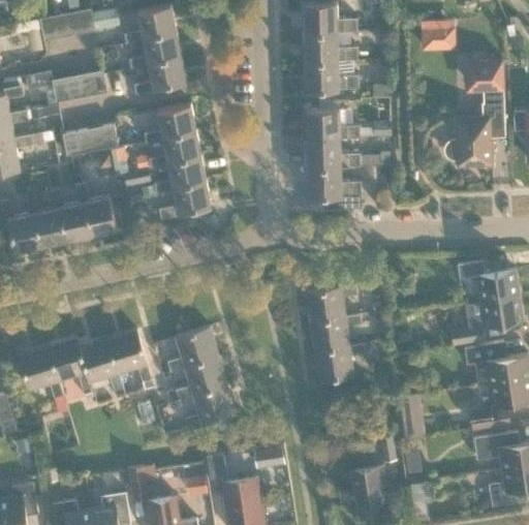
[(0,13),(9,12),(7,3),(0,4),(0,13)]
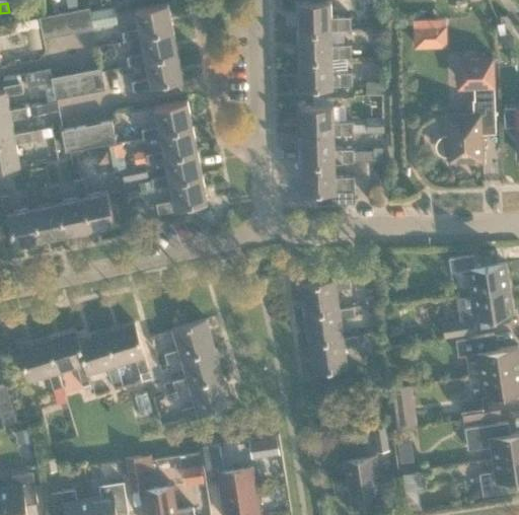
[(299,5),(300,32),(331,31),(351,31),(351,19),(331,20),(330,4),(299,5)]
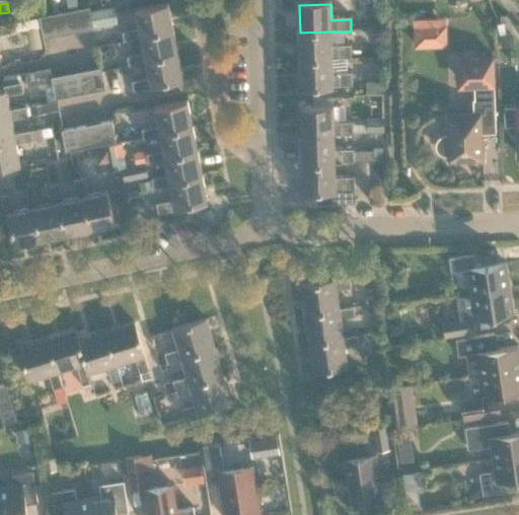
[(125,43),(142,40),(142,35),(174,29),(169,5),(137,12),(141,29),(123,32),(124,33),(115,35),(116,43),(125,42),(125,43)]
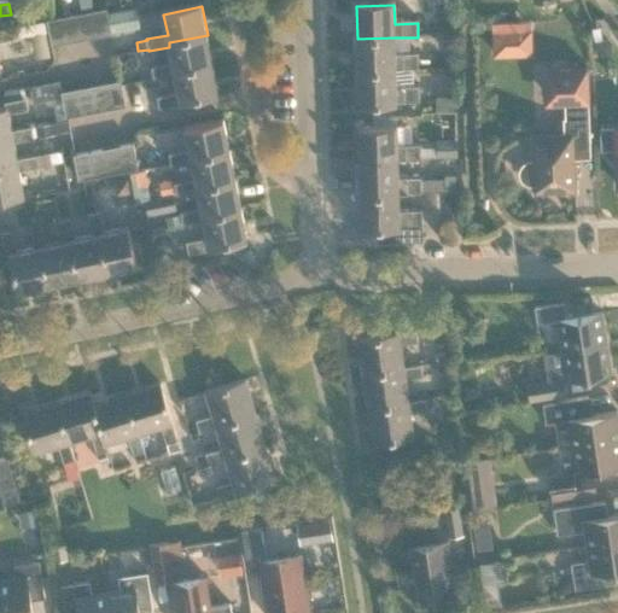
[(109,13),(112,35),(141,29),(136,7),(109,13)]
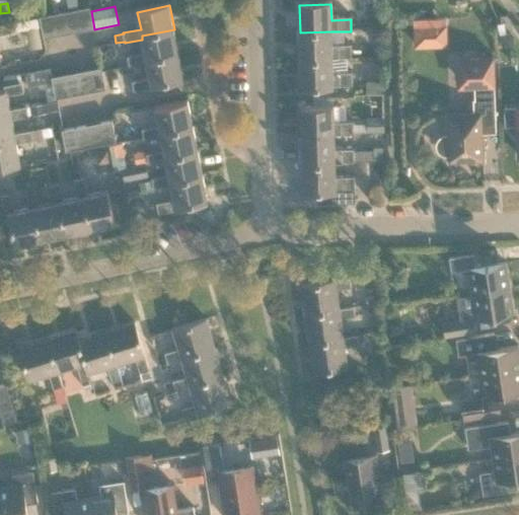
[(94,29),(91,11),(91,10),(78,12),(82,32),(95,30),(94,29)]
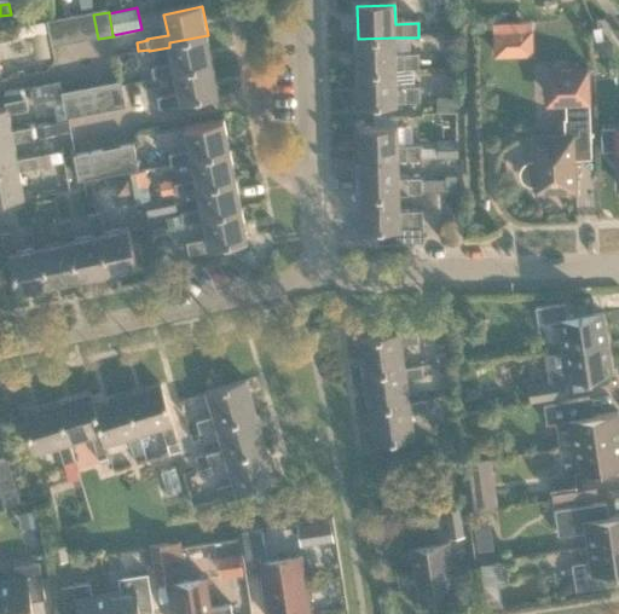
[(93,15),(79,18),(84,41),(98,39),(93,15)]
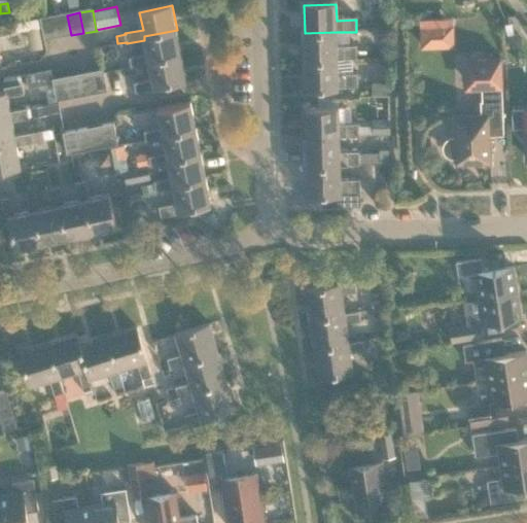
[(58,38),(71,35),(67,15),(55,18),(58,38)]
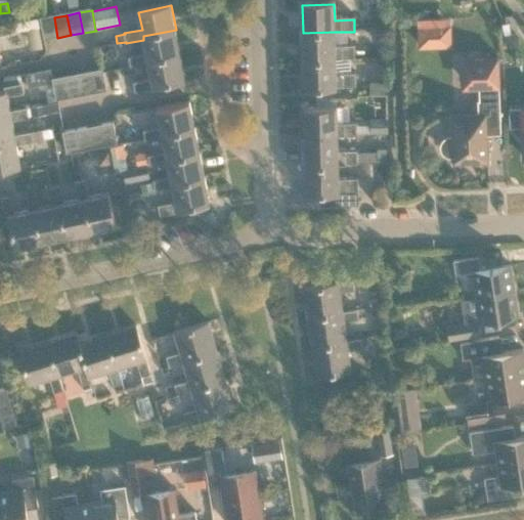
[(57,38),(54,17),(41,19),(45,40),(57,38)]
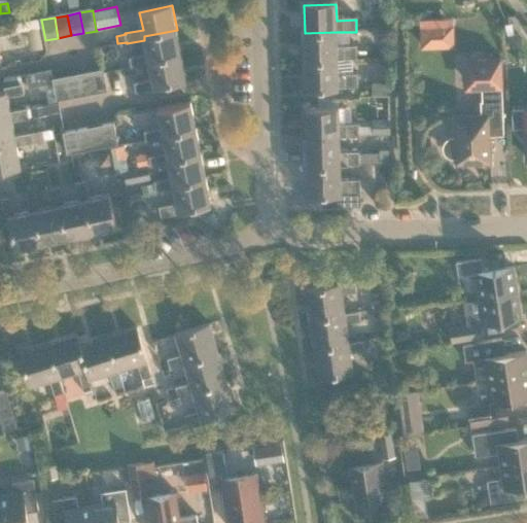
[(15,33),(40,28),(38,19),(13,24),(15,33)]
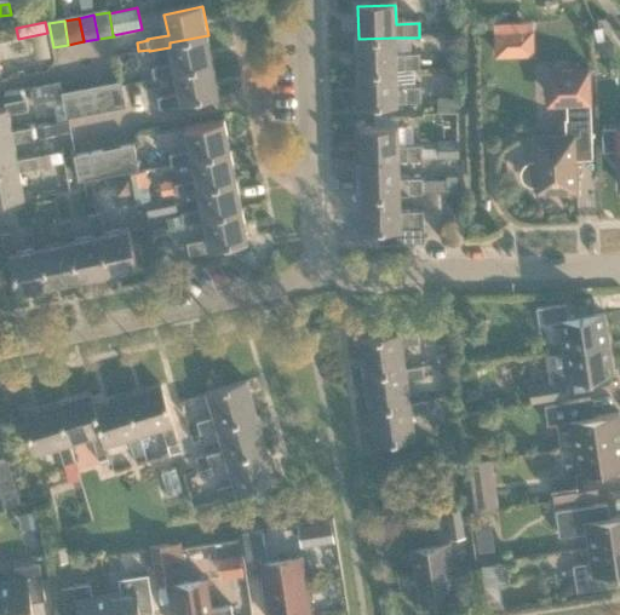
[(494,33),(495,58),(534,57),(533,32),(494,33)]
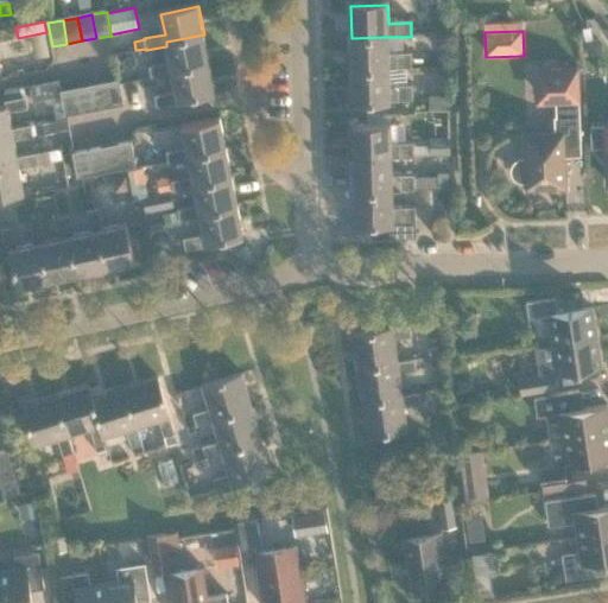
[(13,32),(0,35),(0,45),(16,43),(13,32)]
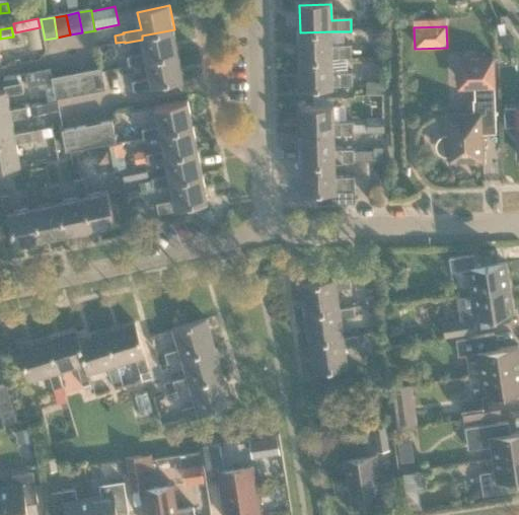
[(130,68),(147,65),(146,61),(179,54),(174,29),(142,35),(142,40),(145,55),(128,59),(130,68)]
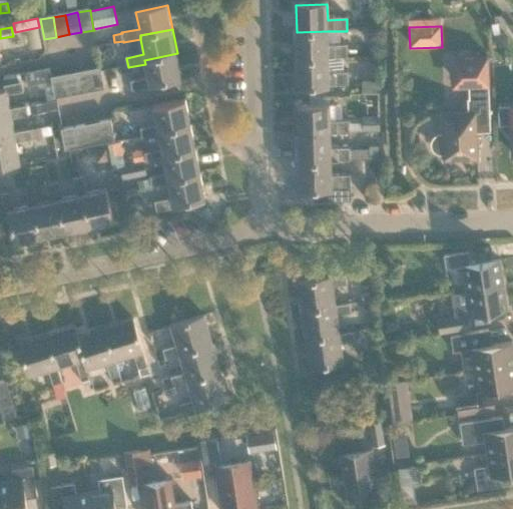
[(297,32),(297,59),(329,57),(329,59),(348,58),(348,46),(329,46),(328,31),(297,32)]
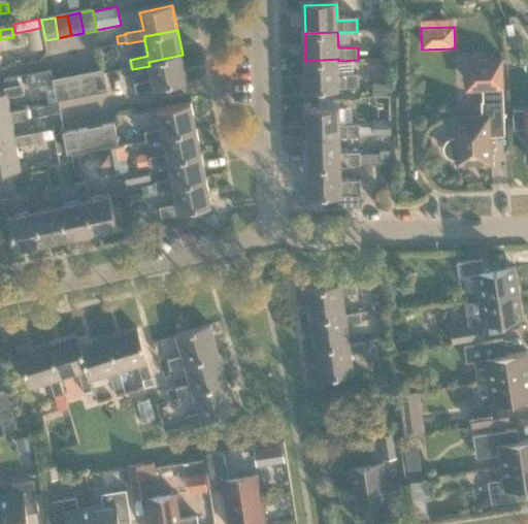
[(149,62),(150,66),(153,83),(135,86),(137,94),(155,91),(154,88),(188,80),(183,55),(149,62)]
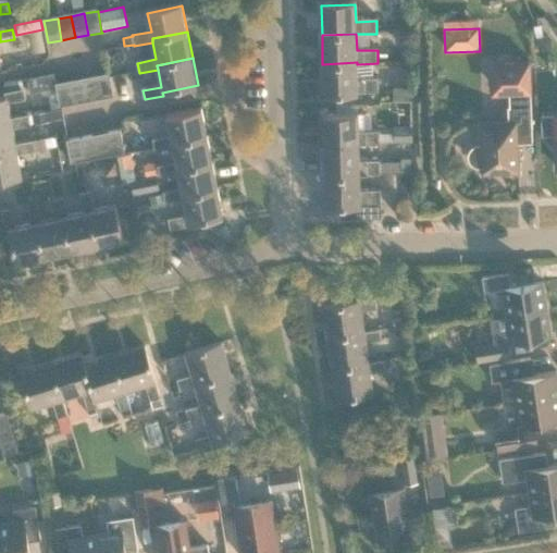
[(357,62),(322,64),(323,96),(379,94),(379,80),(357,81),(357,64),(357,62)]
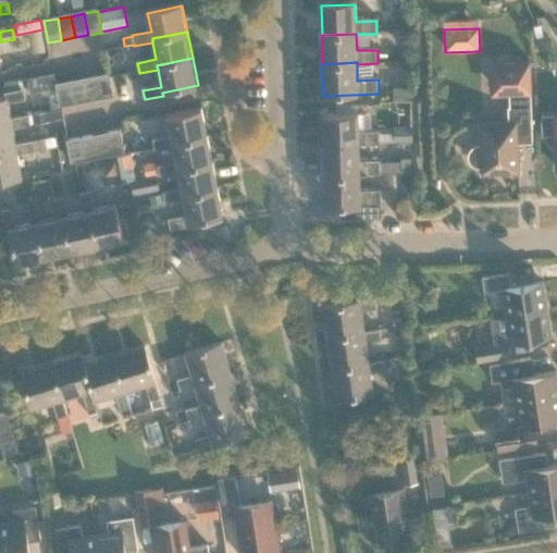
[(509,96),(509,106),(510,123),(480,124),(481,148),(480,148),(478,148),(477,148),(474,148),(473,149),(472,150),(471,151),(470,152),(469,155),(468,156),(468,158),(469,159),(469,161),(470,162),(470,163),(472,166),(473,167),(474,167),(477,168),(478,168),(480,168),(482,167),(482,174),(518,173),(517,136),(532,135),(529,62),(491,63),(492,96),(509,96)]
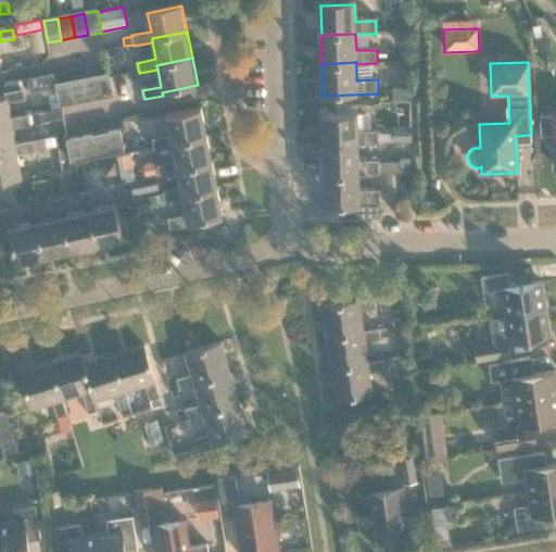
[(110,75),(96,78),(100,100),(114,98),(110,75)]
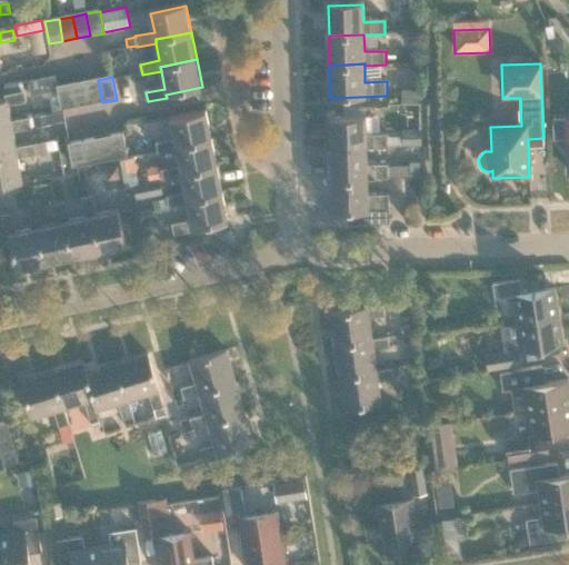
[(28,83),(31,97),(57,91),(55,79),(28,83)]
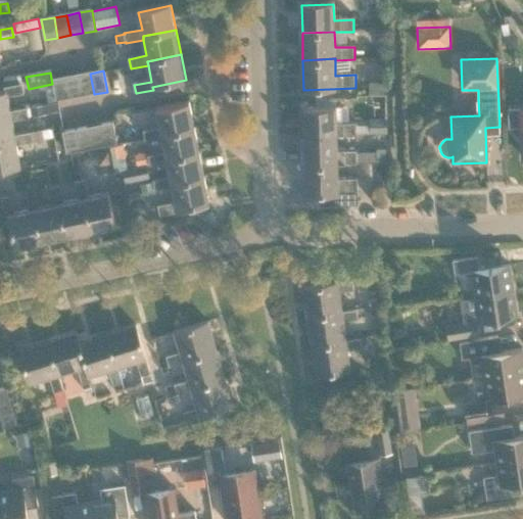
[(82,97),(94,94),(90,74),(78,76),(82,97)]
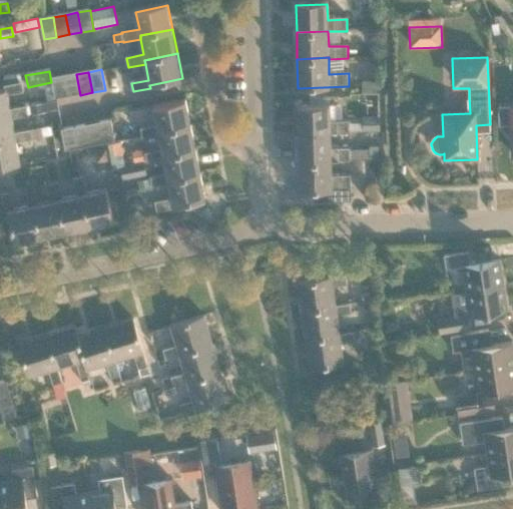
[(68,97),(80,95),(76,74),(64,76),(68,97)]
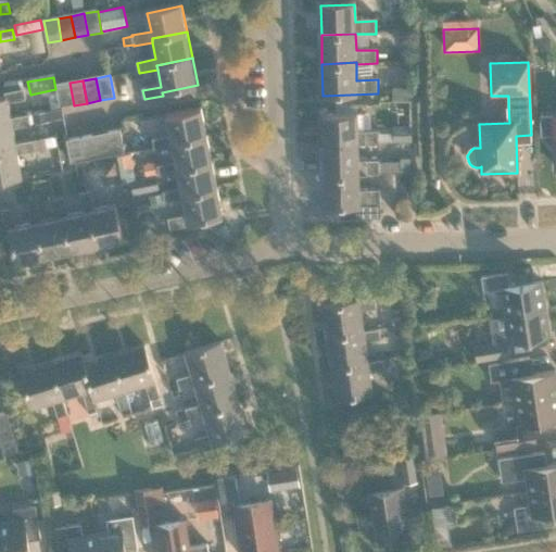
[(74,105),(70,83),(57,86),(61,108),(74,105)]
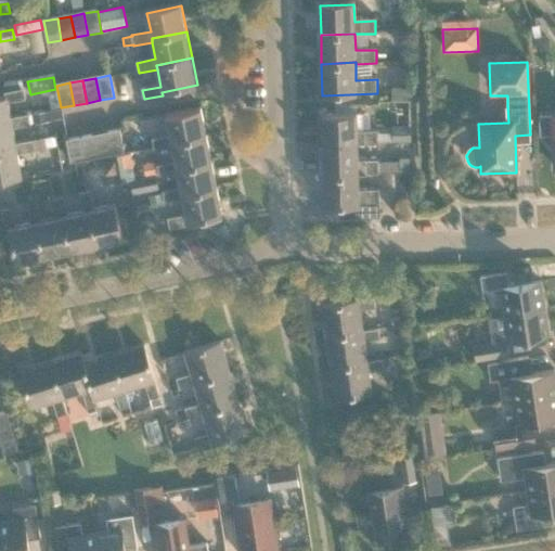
[(408,101),(408,88),(392,88),(392,101),(408,101)]
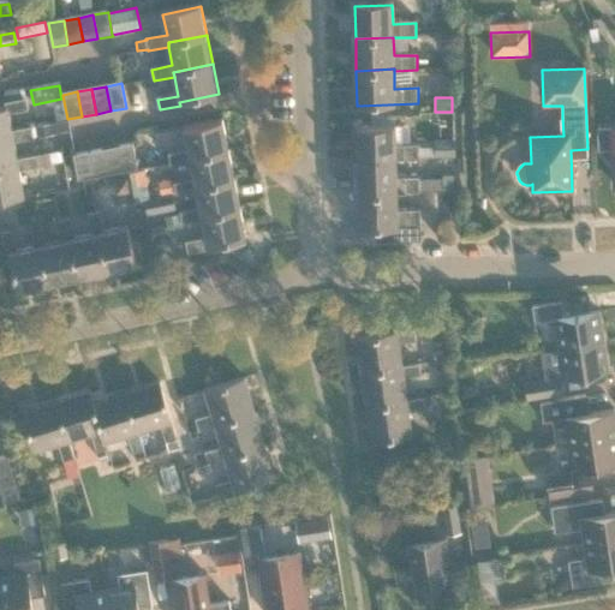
[(13,136),(13,132),(11,119),(30,115),(28,103),(7,107),(9,112),(0,113),(0,143),(15,141),(13,136)]
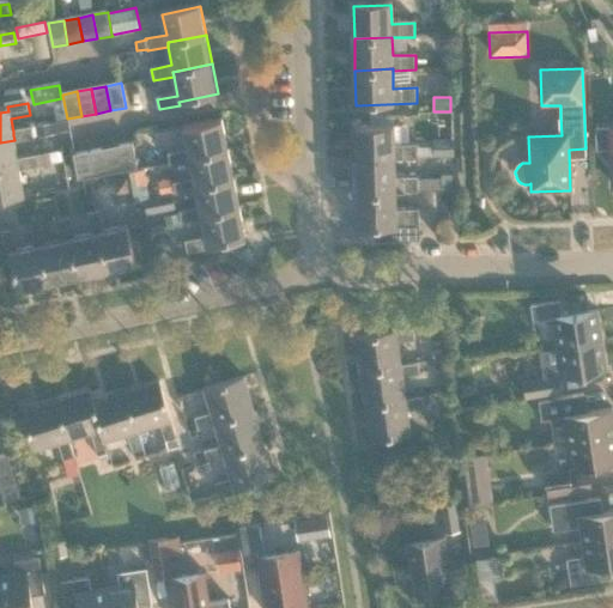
[(190,158),(230,151),(224,120),(183,128),(188,151),(168,154),(170,166),(190,163),(190,158)]
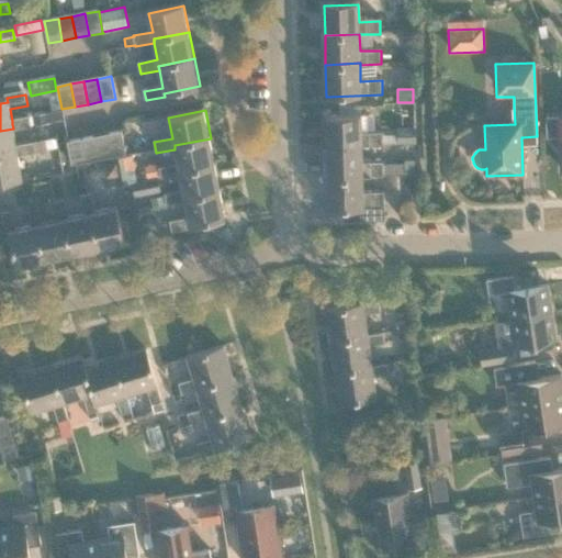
[(33,116),(34,126),(48,124),(46,114),(33,116)]
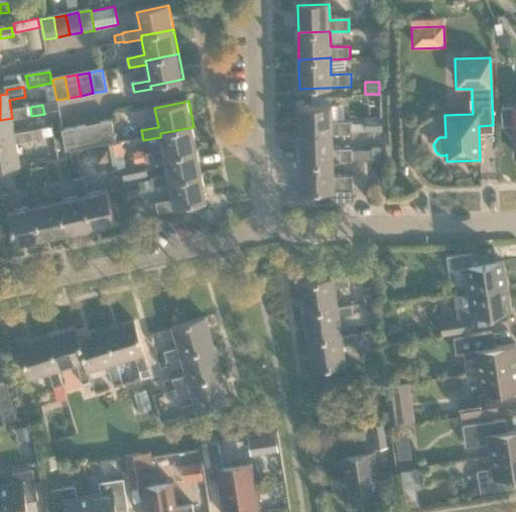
[(11,111),(11,114),(12,118),(0,120),(0,144),(17,141),(16,137),(12,119),(28,116),(26,107),(11,111)]
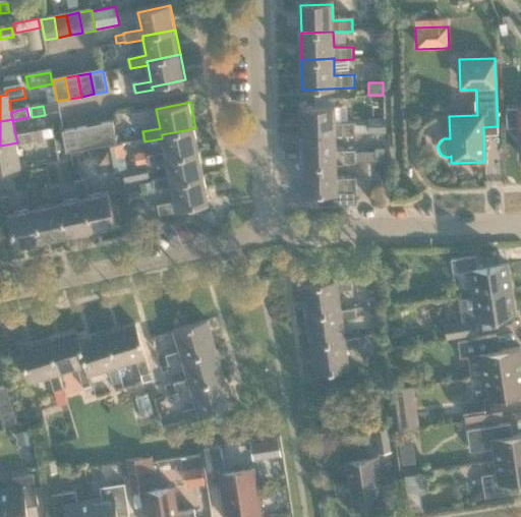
[(335,135),(336,137),(355,137),(354,124),(335,125),(335,108),(302,109),(303,136),(335,135)]
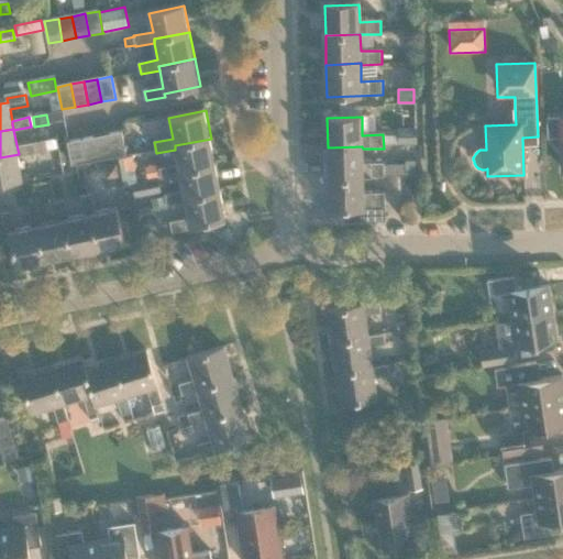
[(417,144),(417,129),(399,129),(399,145),(417,144)]
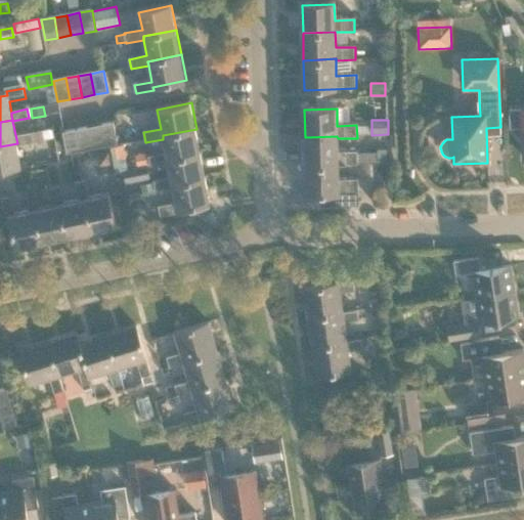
[(114,124),(101,126),(105,147),(118,145),(114,124)]
